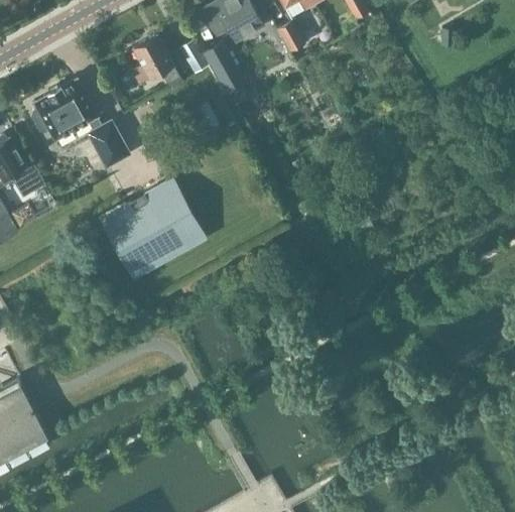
[(249,0),(218,0),(203,9),(216,33),(227,26),(235,39),(262,24),(249,0)]
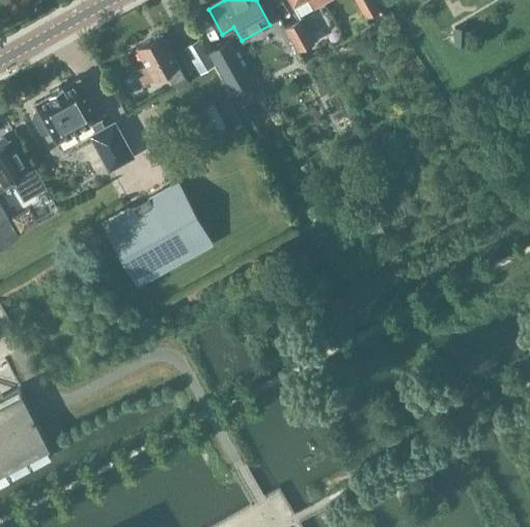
[(324,7),(319,0),(286,0),(293,10),(308,2),(314,12),(324,7)]
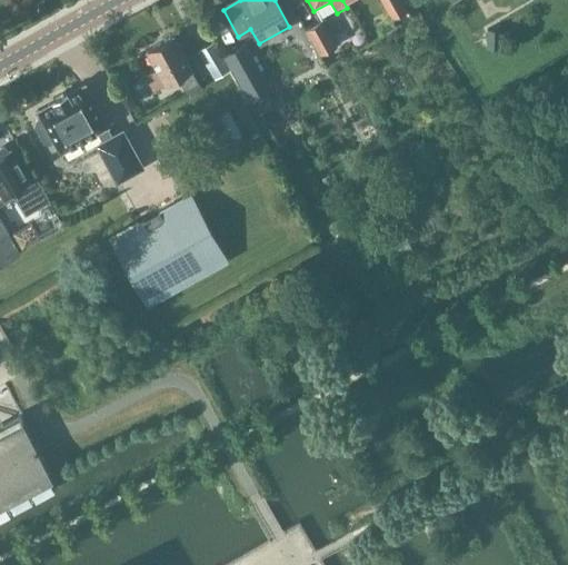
[(398,0),(378,0),(390,20),(406,12),(398,0)]
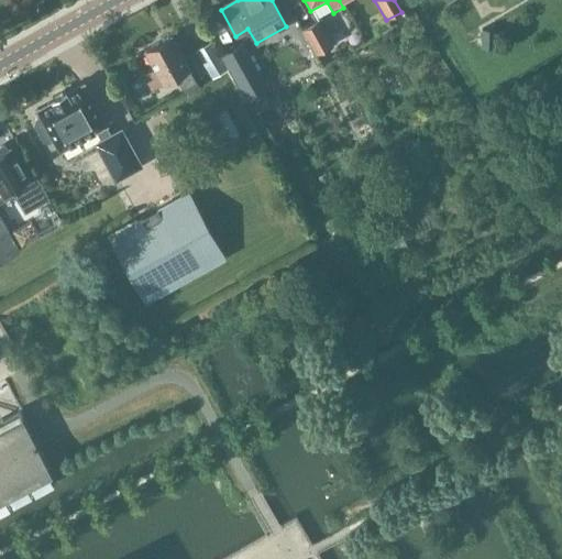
[(318,25),(302,33),(317,58),(332,50),(318,25)]
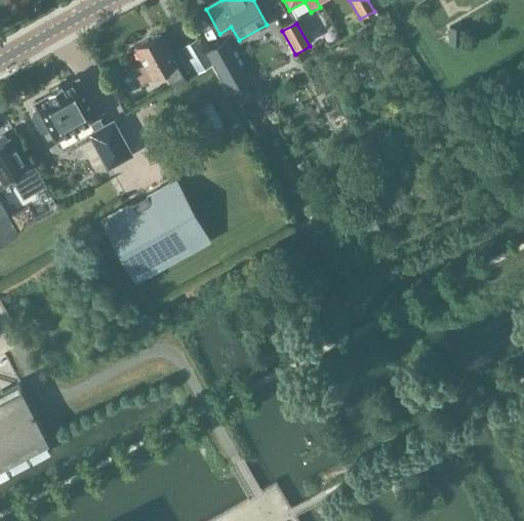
[(461,32),(448,32),(449,48),(461,48),(461,32)]
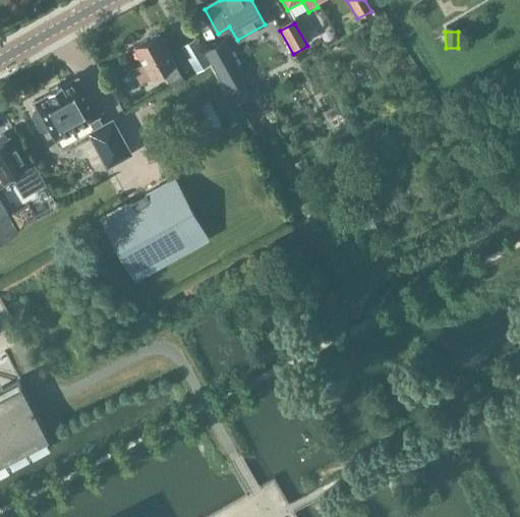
[(143,67),(132,72),(140,87),(163,74),(170,87),(181,79),(174,67),(175,66),(158,37),(132,52),(138,62),(140,61),(143,67)]
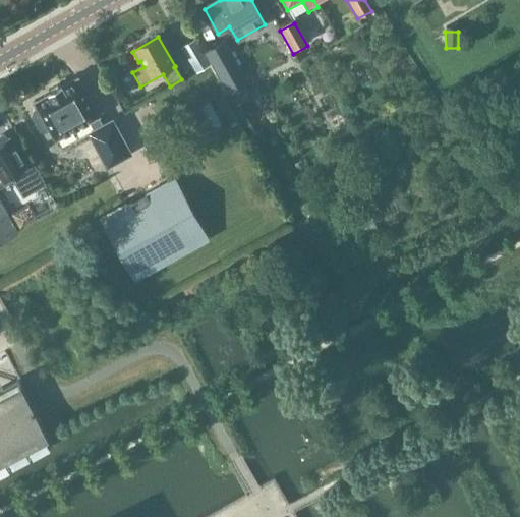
[(227,92),(229,91),(245,81),(223,41),(206,51),(227,92)]
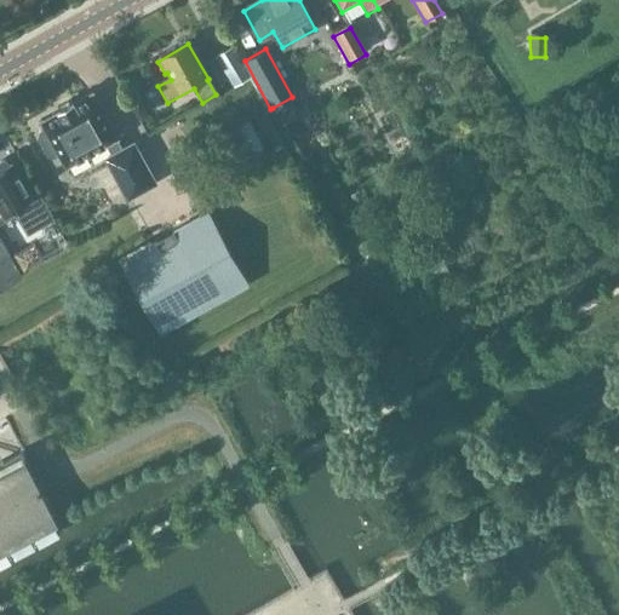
[(231,50),(217,59),(234,90),(248,81),(231,50)]
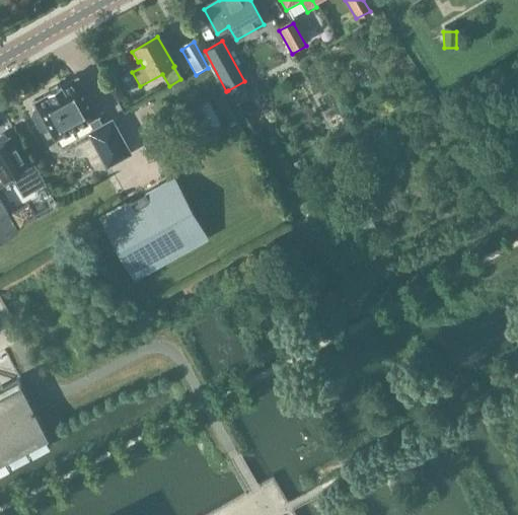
[(34,103),(33,104),(34,105),(38,111),(33,113),(31,118),(41,133),(46,135),(50,132),(55,142),(88,123),(93,132),(88,135),(106,168),(130,155),(111,122),(101,127),(96,119),(97,118),(77,82),(77,80),(75,81),(61,89),(60,88),(61,88),(60,86),(58,87),(59,88),(50,92),(48,93),(49,94),(50,95),(35,103),(34,103)]
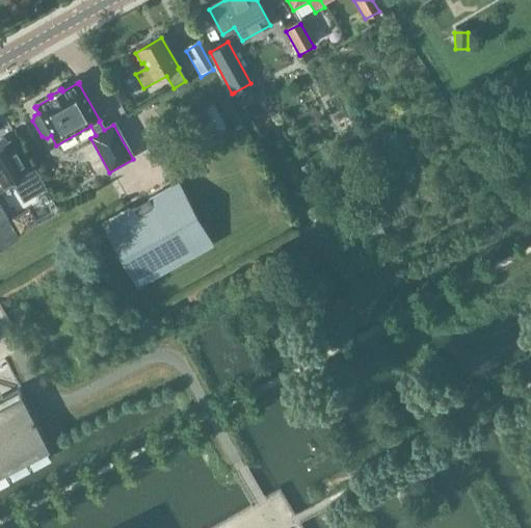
[(249,89),(237,97),(243,109),(257,102),(249,89)]
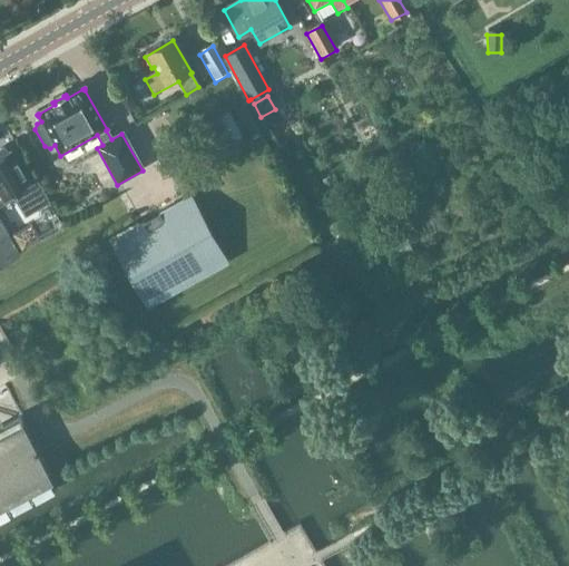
[(228,114),(216,120),(229,145),(241,138),(228,114)]
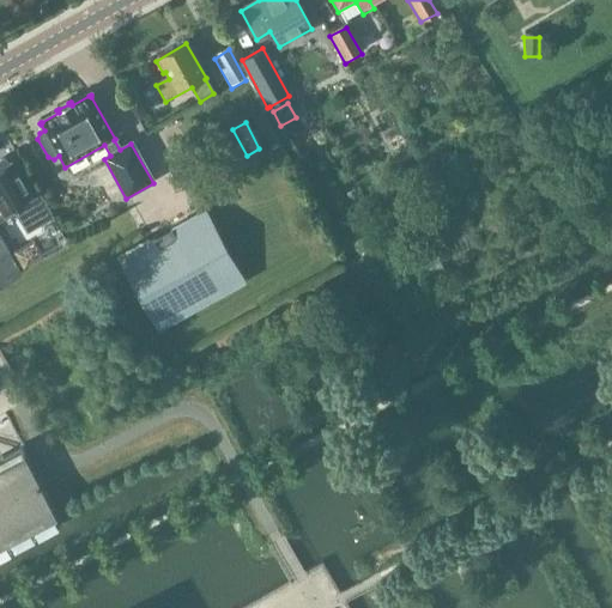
[(0,208),(4,216),(8,225),(6,226),(16,242),(52,222),(37,195),(29,199),(11,166),(0,172),(0,208)]
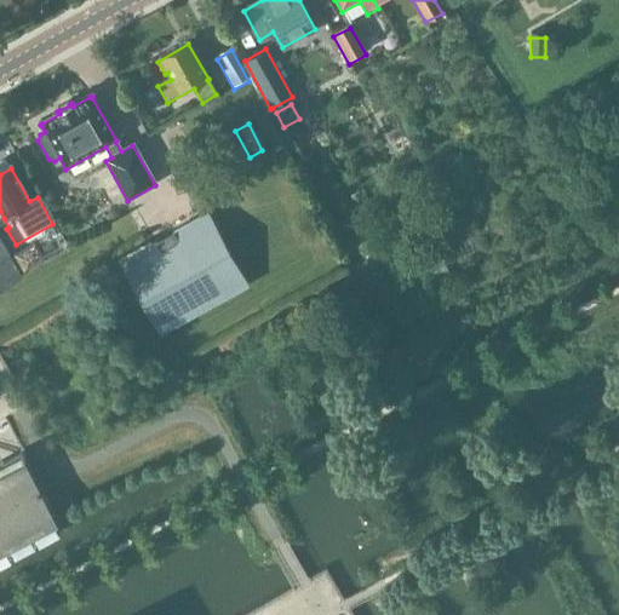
[(207,216),(119,264),(159,337),(247,287),(207,216)]
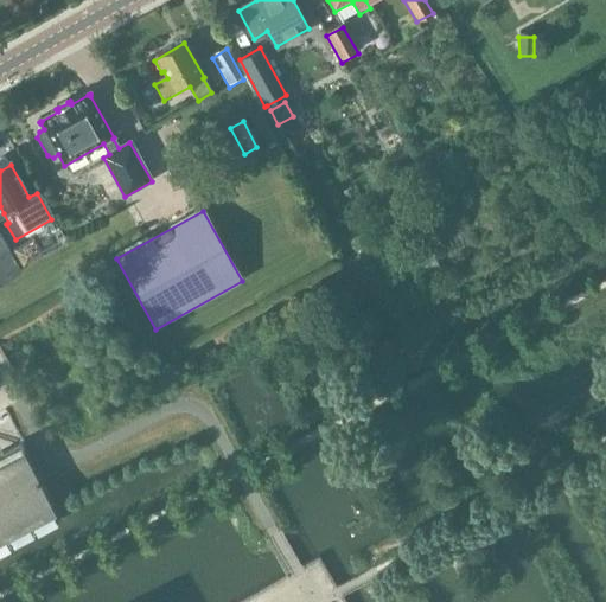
[(0,283),(20,273),(0,238),(0,283)]
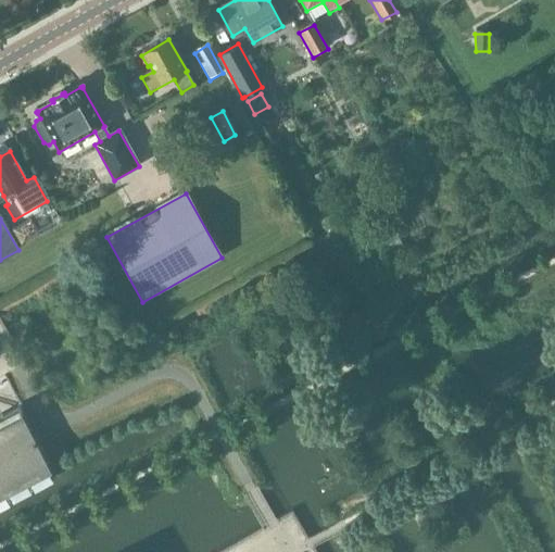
[(51,471),(22,414),(0,425),(0,483),(5,493),(51,471)]
